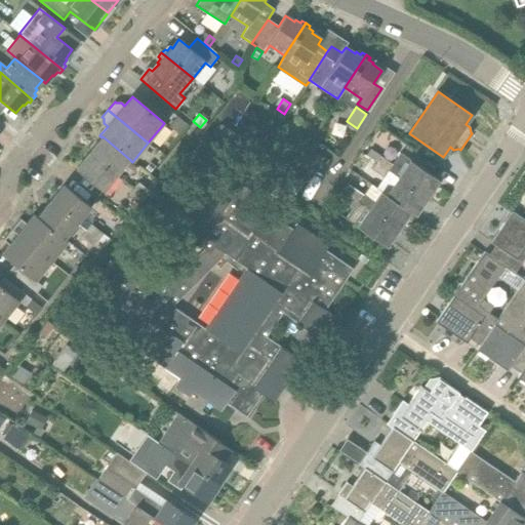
[(186,125),(176,117),(168,126),(178,134),(186,125)]
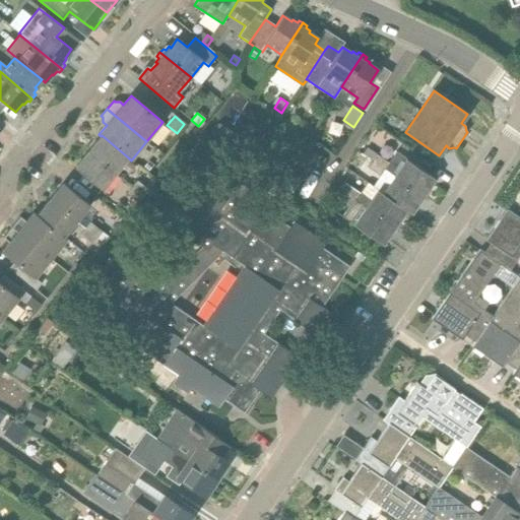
[(218,124),(210,136),(225,145),(234,134),(218,124)]
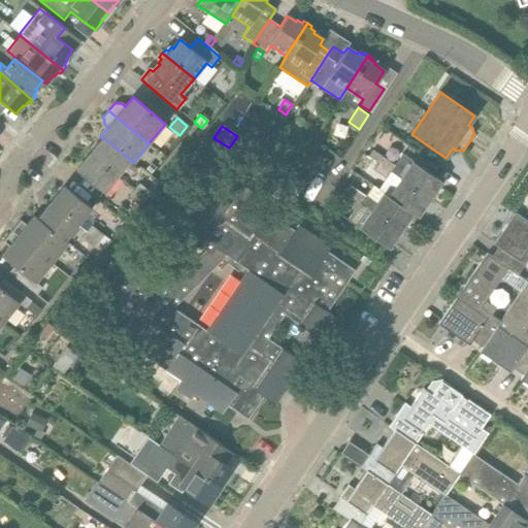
[(102,138),(90,154),(117,176),(130,160),(103,137),(102,138)]
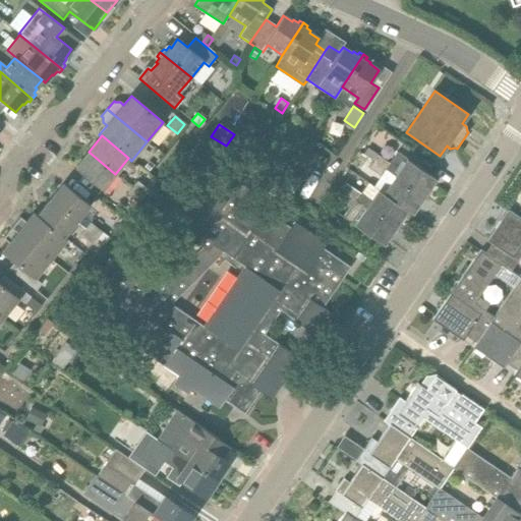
[(372,161),(377,155),(367,148),(363,155),(372,161)]
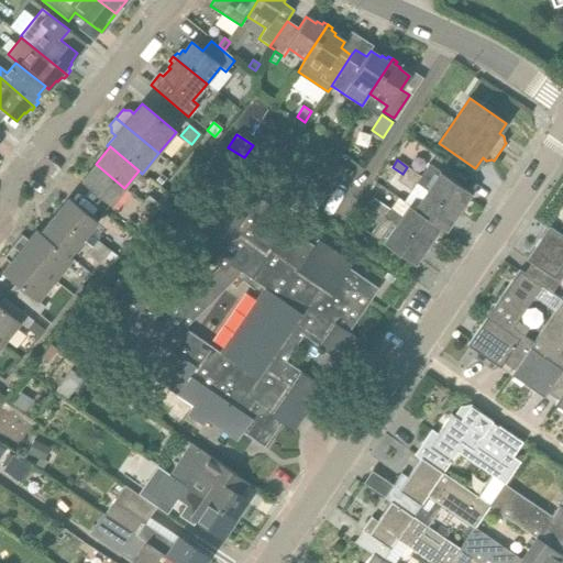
[(110,206),(124,188),(96,164),(81,181),(110,206)]
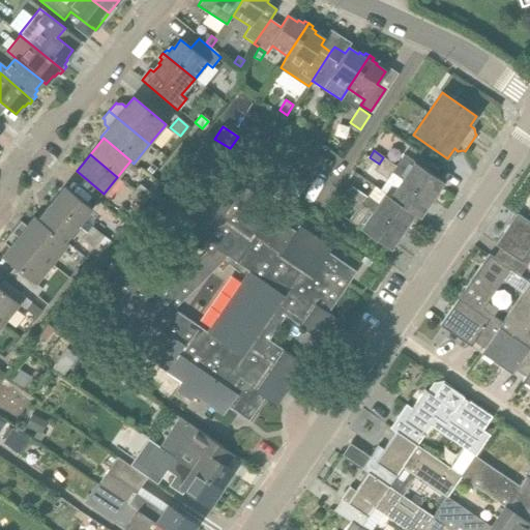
[(403,179),(402,180),(431,200),(443,182),(414,163),(404,155),(396,166),(383,157),(379,164),(392,172),(403,179)]
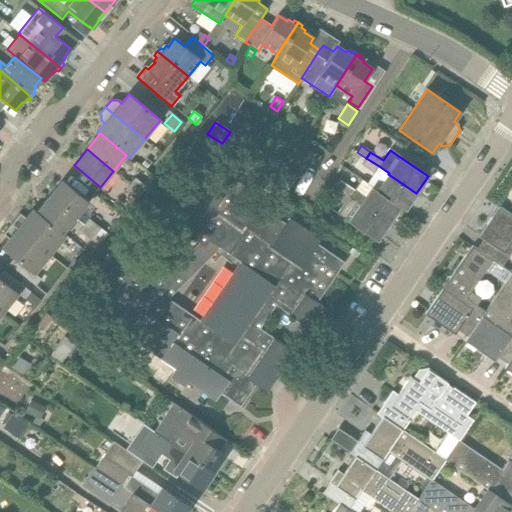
[(379,166),(366,158),(362,164),(374,173),(379,166)]
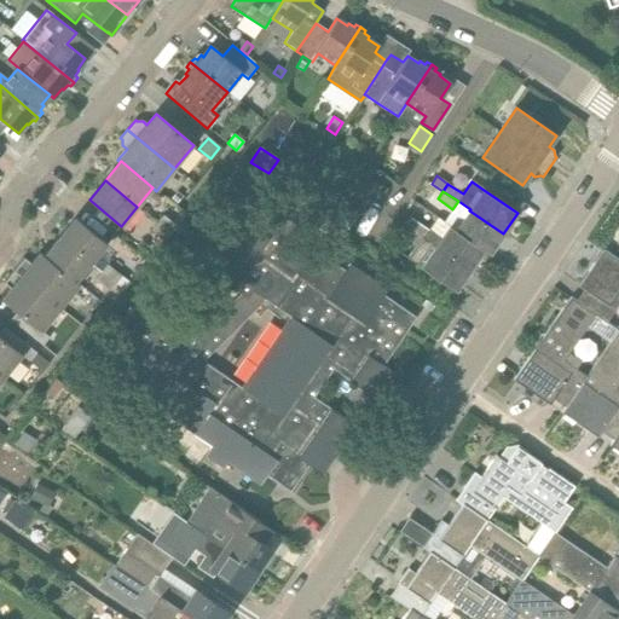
[(416,317),(383,295),(388,289),(350,262),(346,270),(291,233),(296,226),(252,196),(239,214),(249,221),(238,237),(227,231),(214,250),(224,258),(213,275),(241,294),(209,323),(150,283),(125,319),(134,327),(110,362),(165,399),(157,409),(212,446),(204,456),(224,469),(227,463),(260,485),(266,475),(290,492),(310,464),(323,475),(324,474),(313,467),(318,461),(322,463),(328,453),(324,451),(328,445),(339,452),(357,427),(314,397),(328,379),(334,369),(376,398),(394,372),(383,366),(416,317)]
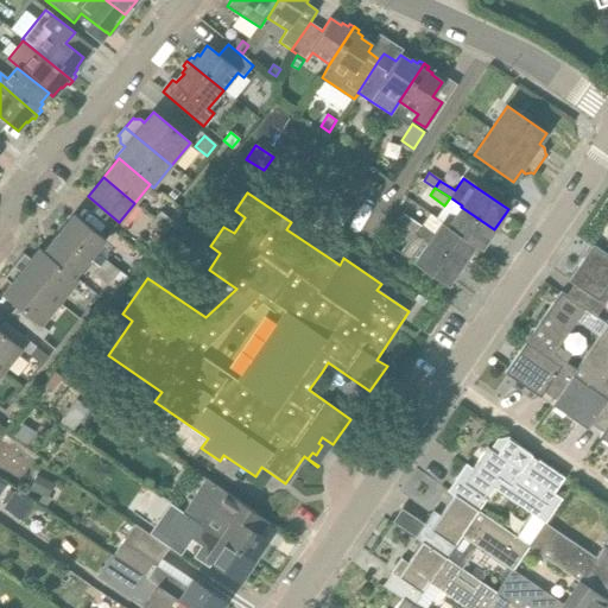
[(461,207),(448,227),(448,228),(474,246),(480,251),(494,229),(461,207)]
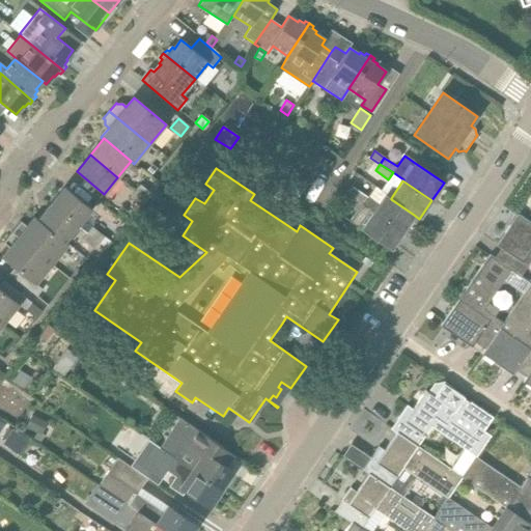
[(341,191),(350,196),(355,189),(346,183),(341,191)]
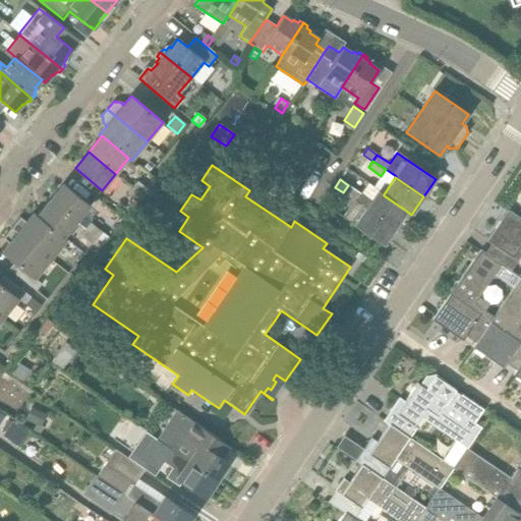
[(132,187),(145,196),(150,190),(137,181),(132,187)]
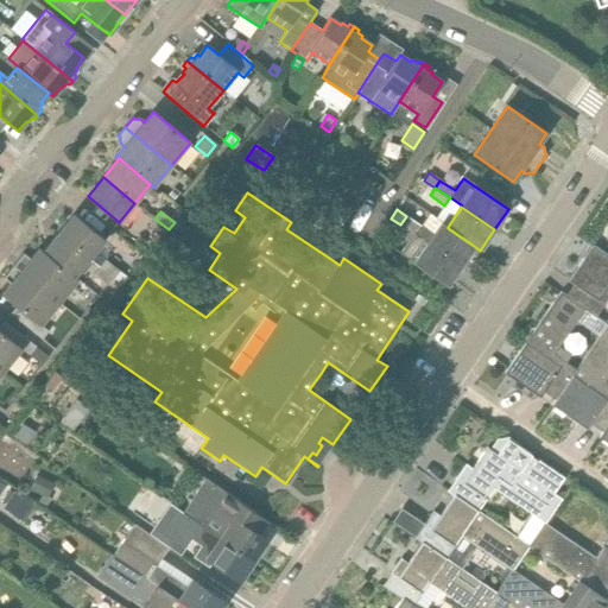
[(74,214),(58,233),(89,259),(105,239),(74,214)]
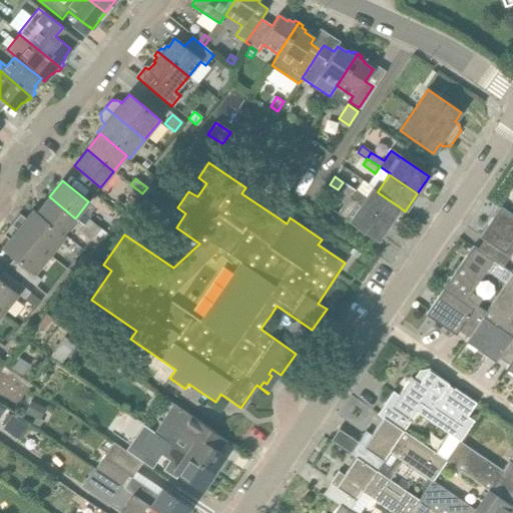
[(363,181),(356,191),(343,182),(338,189),(360,204),(389,224),(400,207),(378,192),(378,191),(372,187),(363,181)]
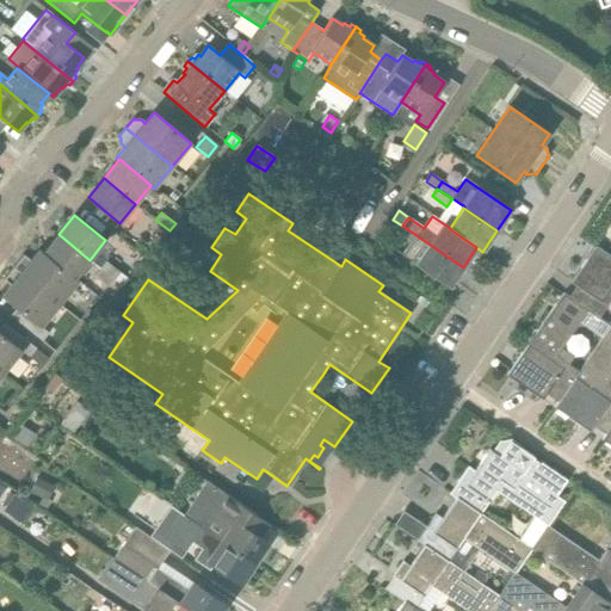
[(170,230),(155,220),(149,227),(164,238),(170,230)]
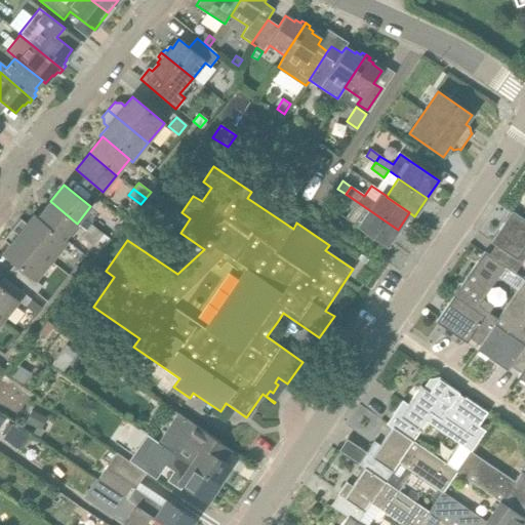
[(347,218),(357,227),(386,247),(398,230),(368,209),(346,194),(341,200),(354,208),(347,218)]
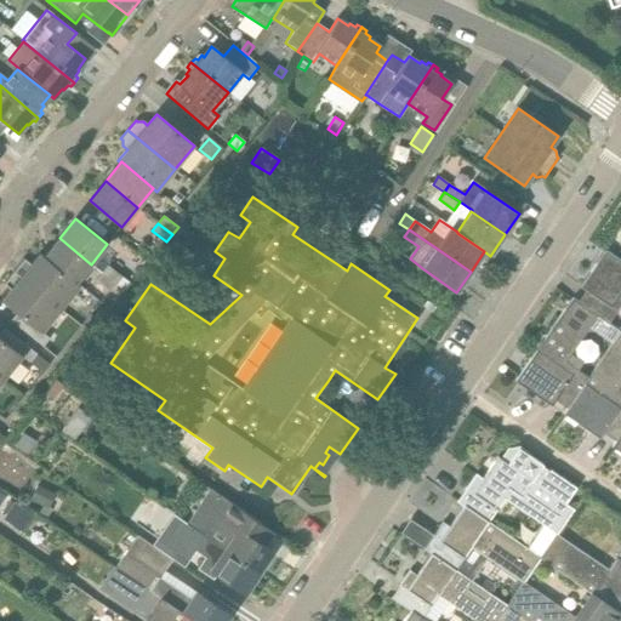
[(50,249),(44,256),(44,257),(75,283),(77,283),(81,275),(91,265),(60,238),(50,249)]
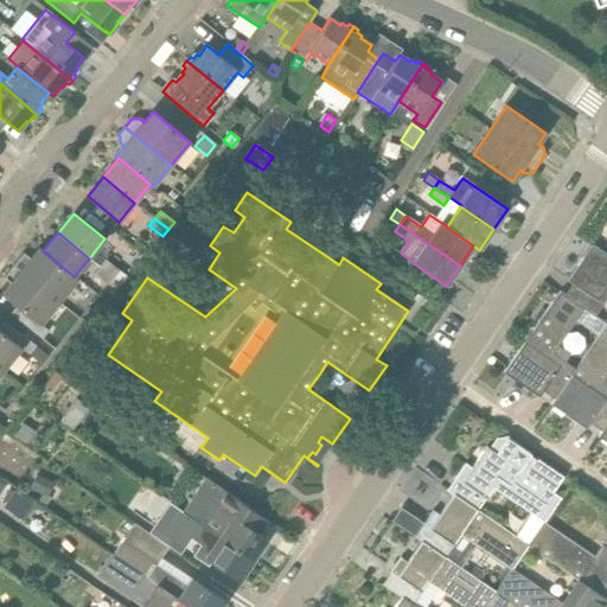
[(606,255),(592,244),(570,276),(572,276),(577,280),(566,296),(582,307),(585,308),(594,317),(606,298),(606,255)]
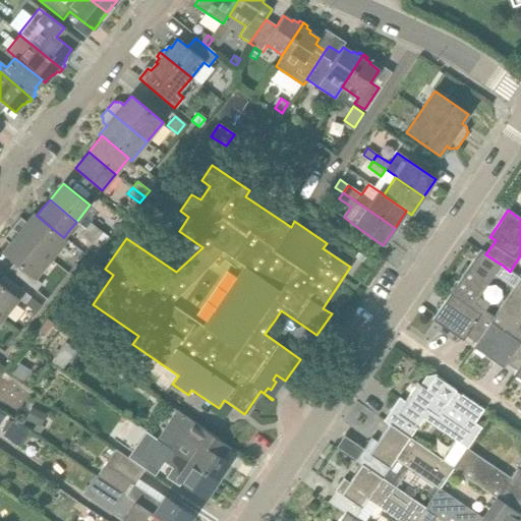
[(34,213),(27,219),(26,222),(19,217),(11,227),(50,259),(51,258),(61,246),(66,239),(64,237),(63,237),(37,216),(37,215),(34,213)]
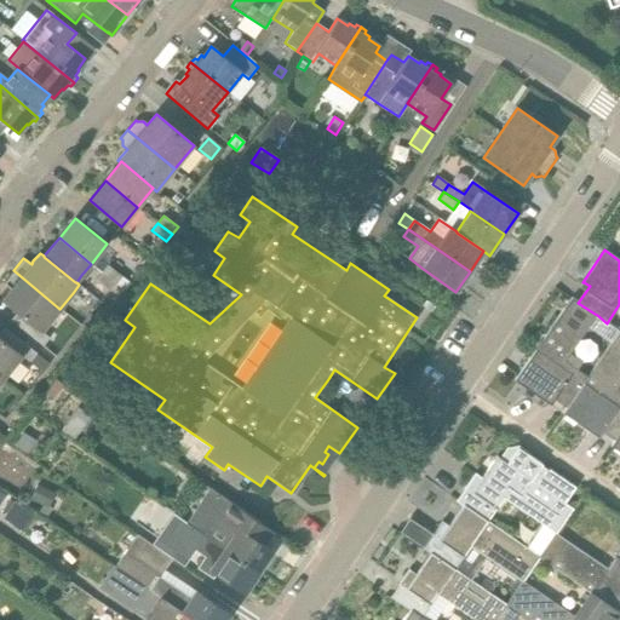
[(116,285),(122,277),(108,265),(102,273),(116,285)]
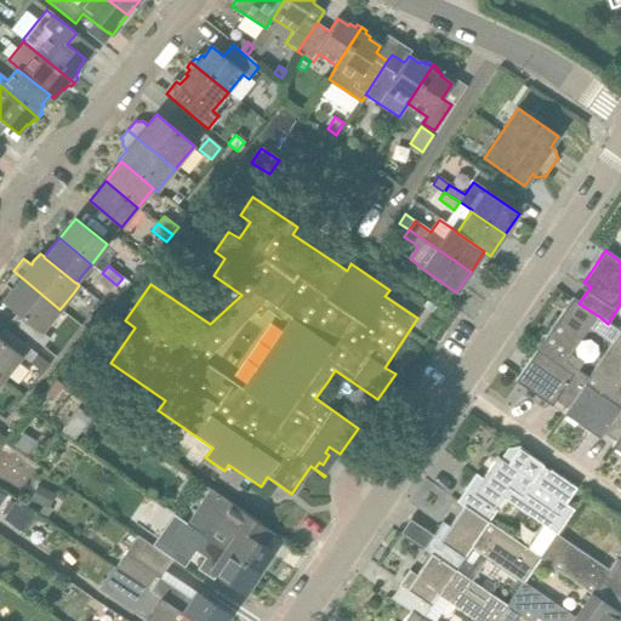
[(17,313),(50,339),(53,335),(69,315),(61,308),(60,309),(13,271),(3,284),(10,290),(1,300),(17,313)]
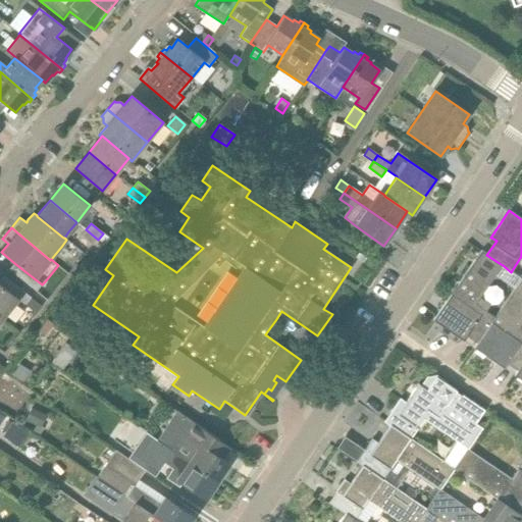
[(98,240),(86,229),(81,237),(93,246),(98,240)]
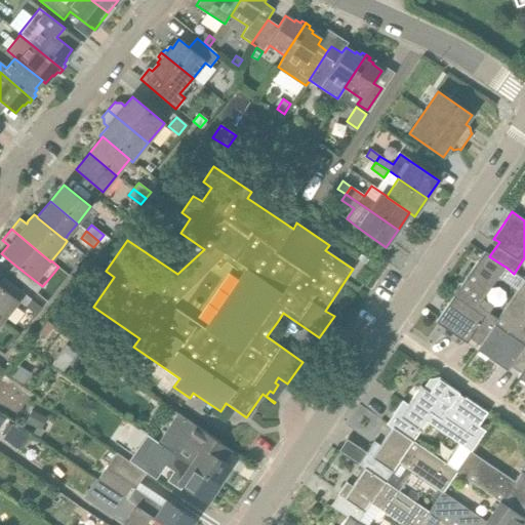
[(98,241),(107,247),(111,241),(104,235),(98,241)]
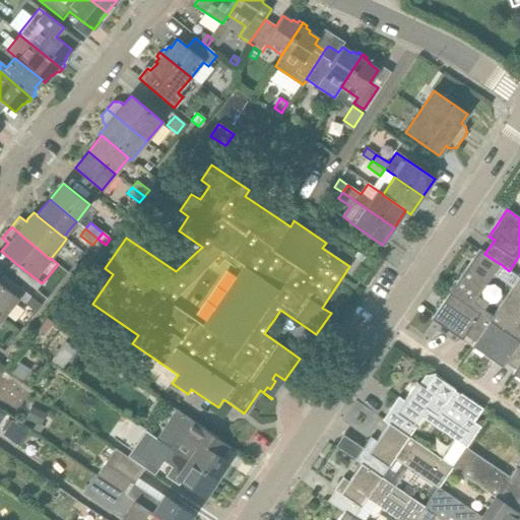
[(479,250),(432,319),(458,337),(462,332),(475,341),(492,316),(474,304),(501,264),(499,263),(484,254),(479,250)]
